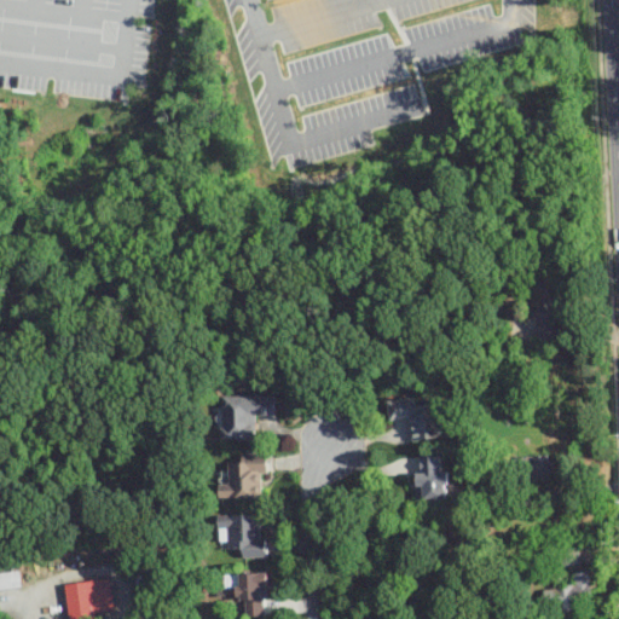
[(276,394),(229,393),(227,438),(253,438),(253,416),(275,416),(276,394)]
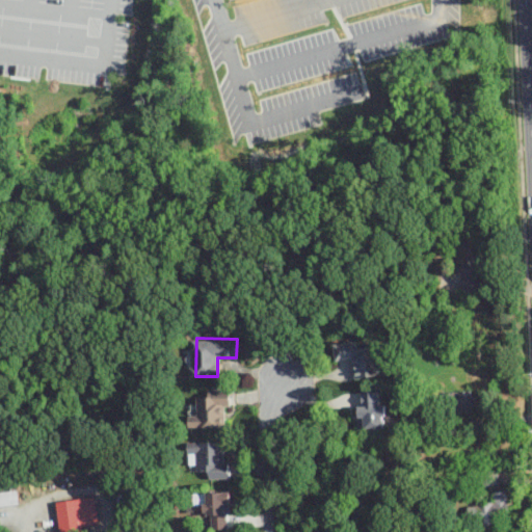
[(384,374),(381,347),(356,350),(355,340),(334,343),(336,362),(351,360),(354,378),(384,374)]
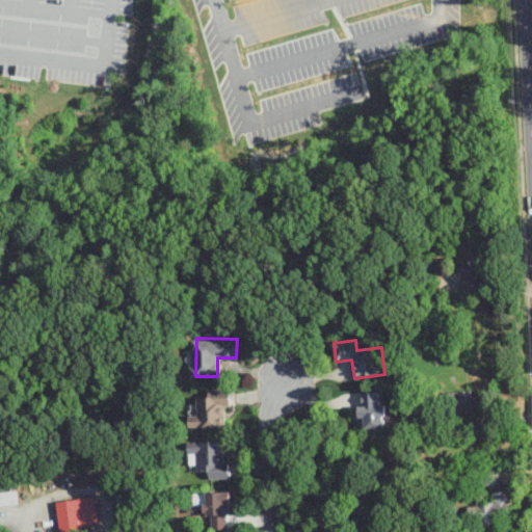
[(188,427),(230,427),(230,389),(208,389),(208,398),(198,398),(198,414),(188,414),(188,427)]
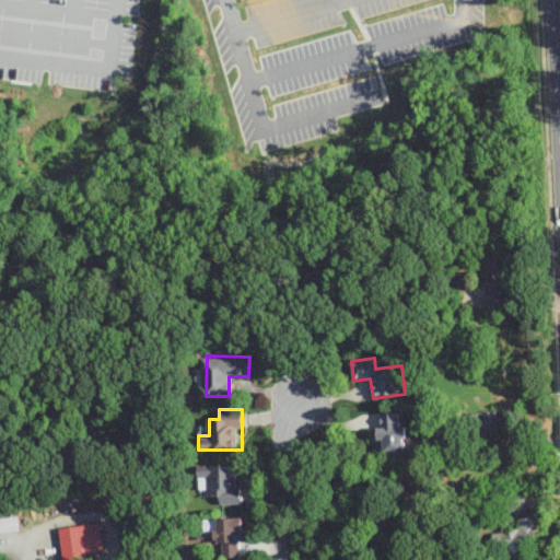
[(405,410),(377,410),(377,451),(405,451),(405,410)]
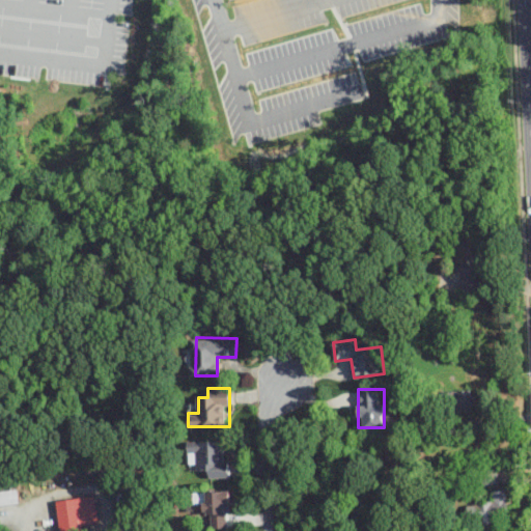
[(229,476),(228,440),(188,441),(188,452),(197,452),(197,468),(204,468),(204,477),(229,476)]
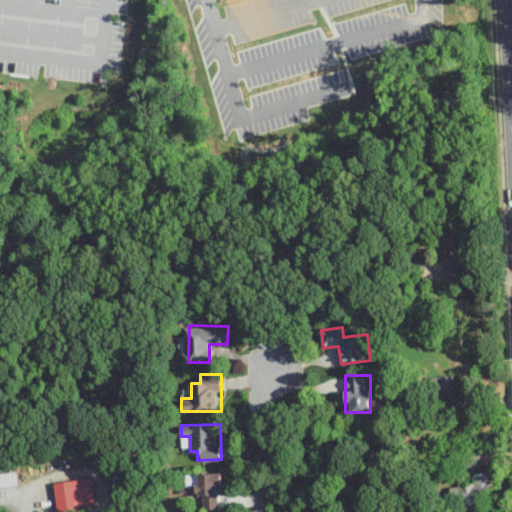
[(21,484),(0,487),(0,473),(19,471),(21,484)]
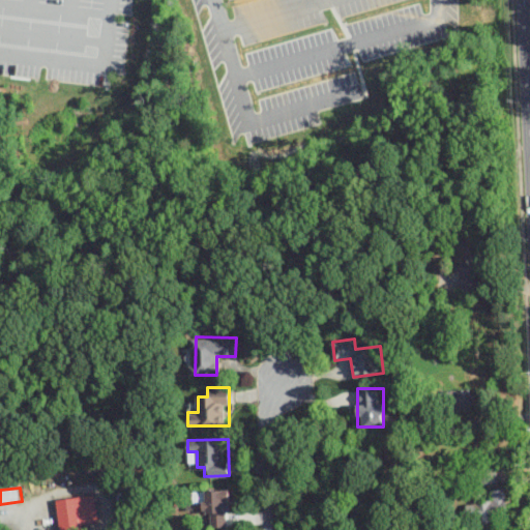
[(469,522),(507,520),(505,488),(489,490),(490,501),(467,502),(469,522)]
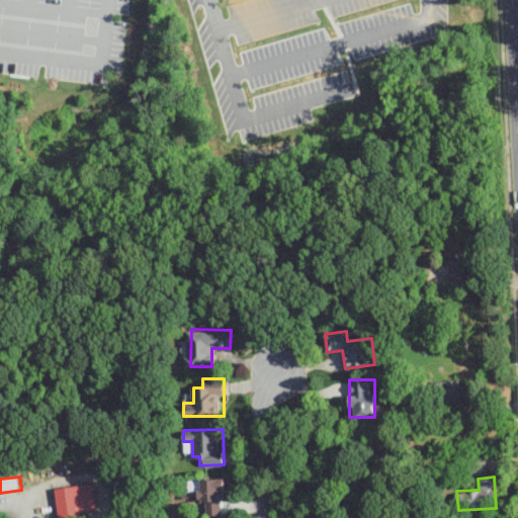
[(225,479),(190,479),(190,491),(201,491),(201,515),(225,515),(225,479)]
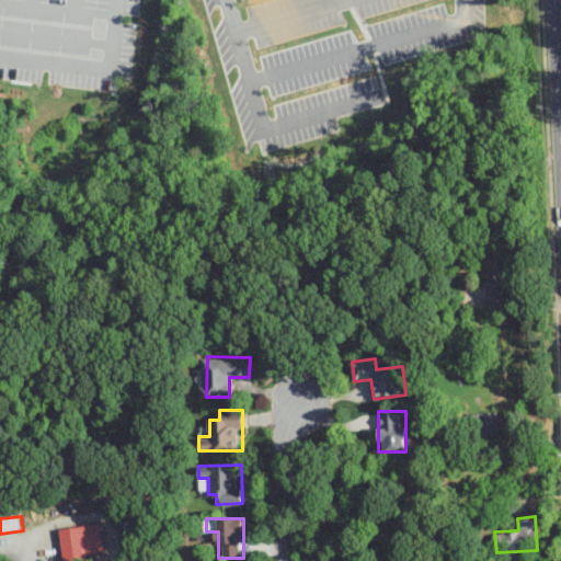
[(63,529),(66,560),(90,560),(90,553),(104,551),(101,525),(63,529)]
